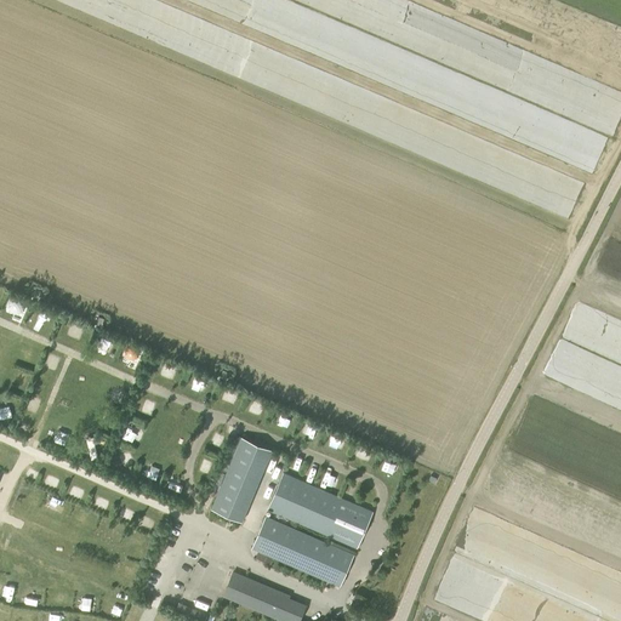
[(11,308),(15,312),(18,312),(22,312),(24,308),(26,306),(26,302),(23,298),(20,297),(16,297),(12,300),(10,303),(11,308)]
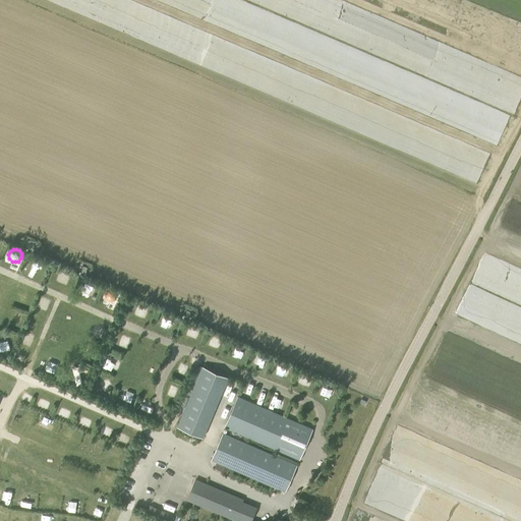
[(105,300),(108,302),(112,302),(115,300),(116,297),(115,293),(113,291),(110,290),(108,290),(105,292),(104,294),(104,297),(105,300)]
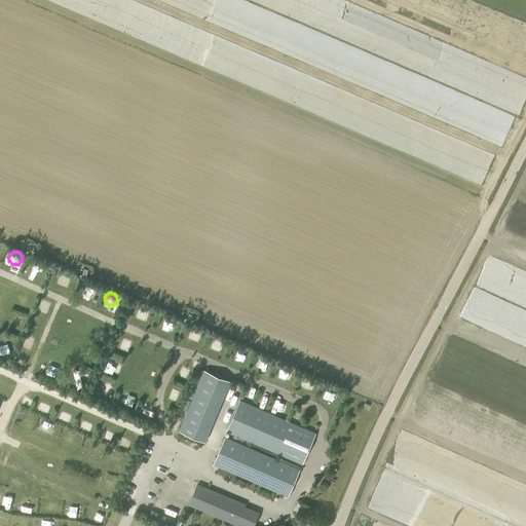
[(138,309),(137,318),(145,321),(147,311),(138,309)]
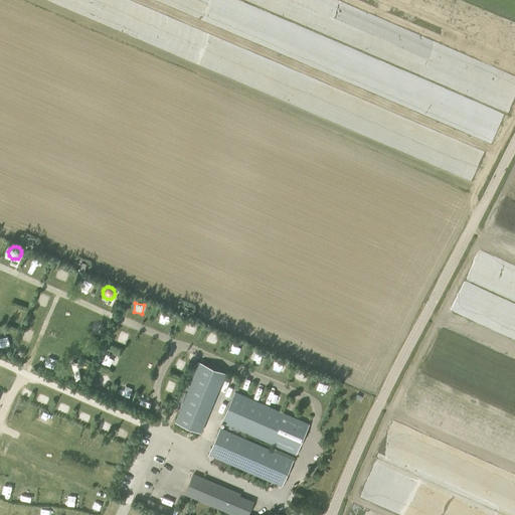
[(164,310),(158,324),(167,328),(173,314),(164,310)]
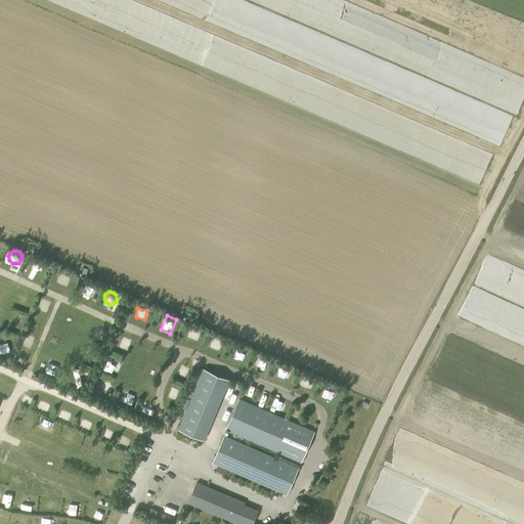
[(79,368),(73,370),(77,388),(83,386),(79,368)]
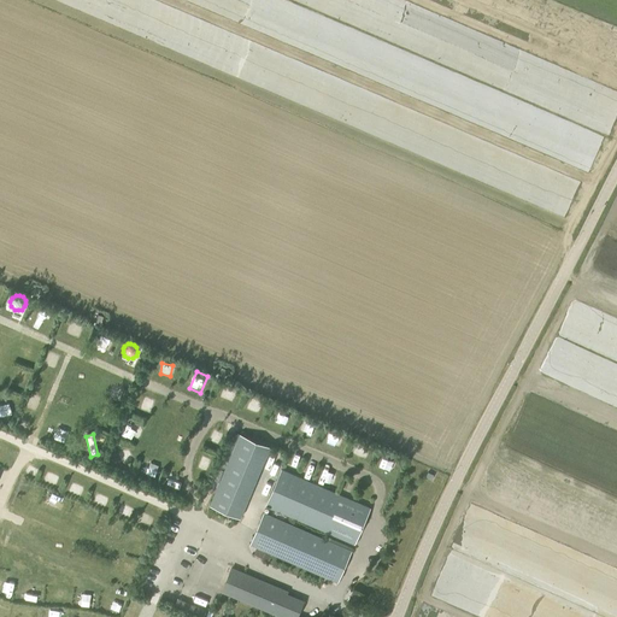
[(235,444),(233,451),(228,450),(219,471),(215,469),(210,480),(219,483),(210,505),(241,517),(268,451),(266,451),(238,439),(235,444)]
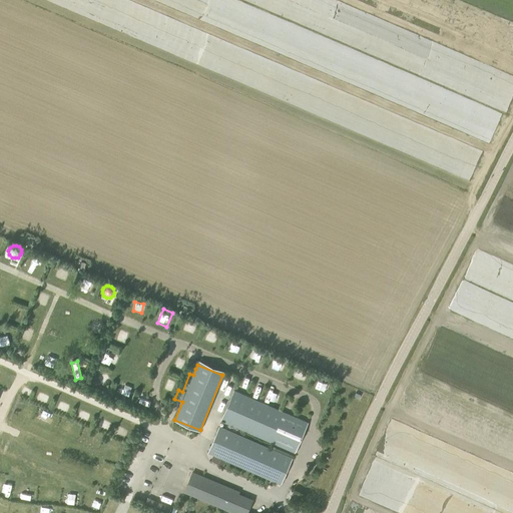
[(106,377),(99,379),(101,385),(108,383),(106,377)]
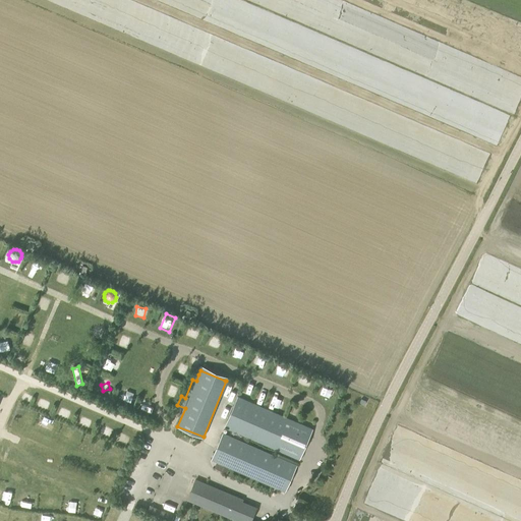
[(284,416),(267,409),(263,407),(238,397),(225,426),(299,459),(302,453),(304,448),(312,429),(307,426),(292,420),(284,416)]
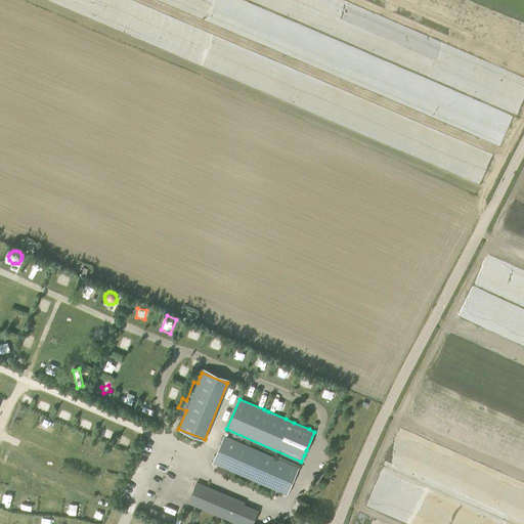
[(101,435),(112,439),(115,431),(105,427),(101,435)]
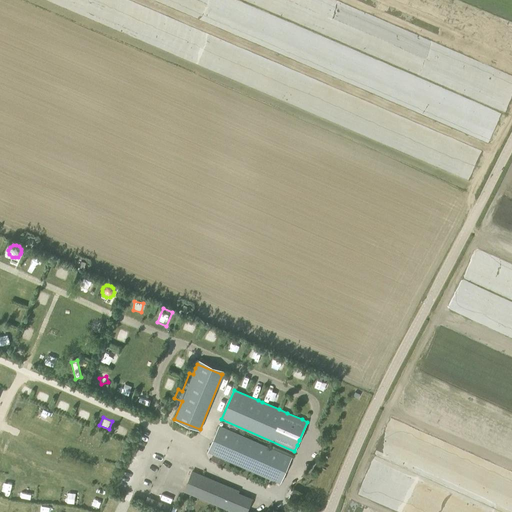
[(291,457),(219,426),(208,451),(211,453),(214,454),(212,460),(221,464),(223,458),(268,477),(276,481),(280,483),(291,457)]
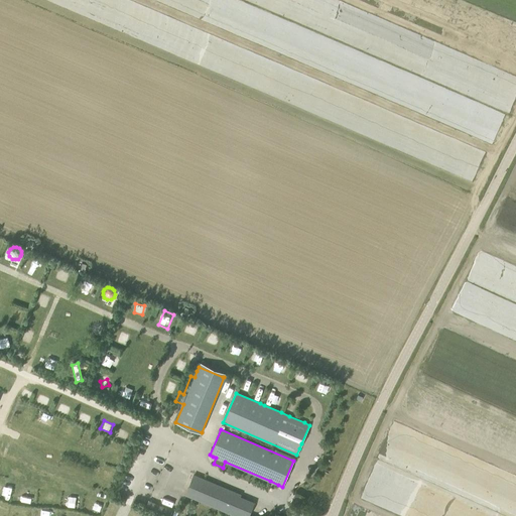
[(185,496),(235,515),(246,515),(252,501),(192,478),(185,496)]
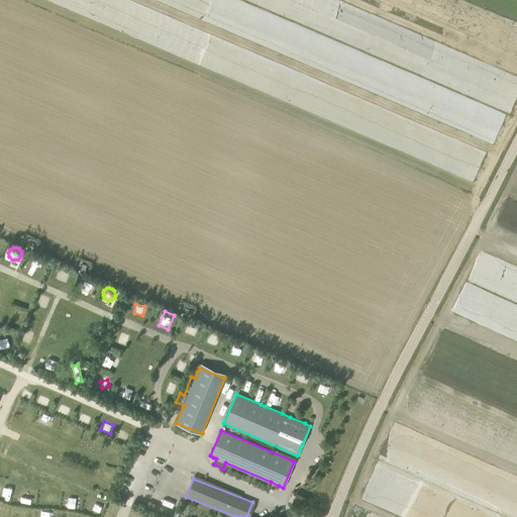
[(165,516),(170,516),(173,511),(150,502),(152,498),(149,497),(145,509),(165,516)]
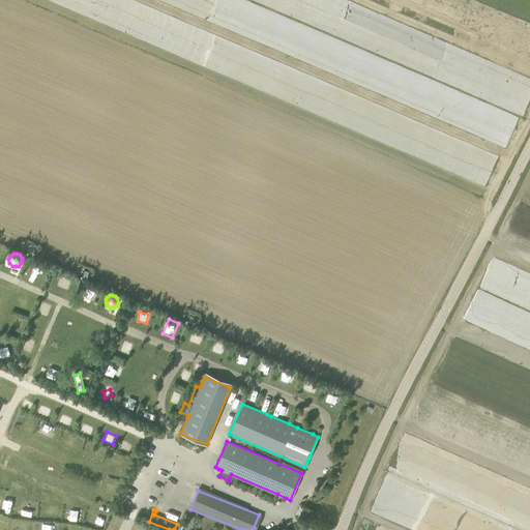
[(302,513),(298,521),(304,524),(310,512),(303,510),(302,513)]
